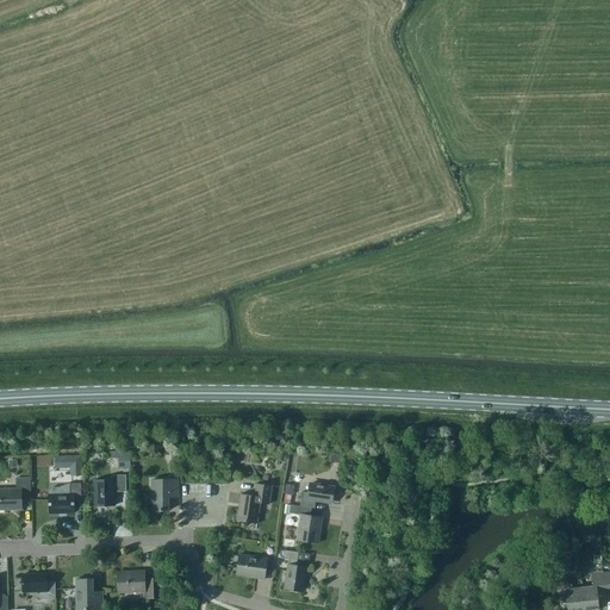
[(331,454),(330,462),(342,464),(343,455),(331,454)]
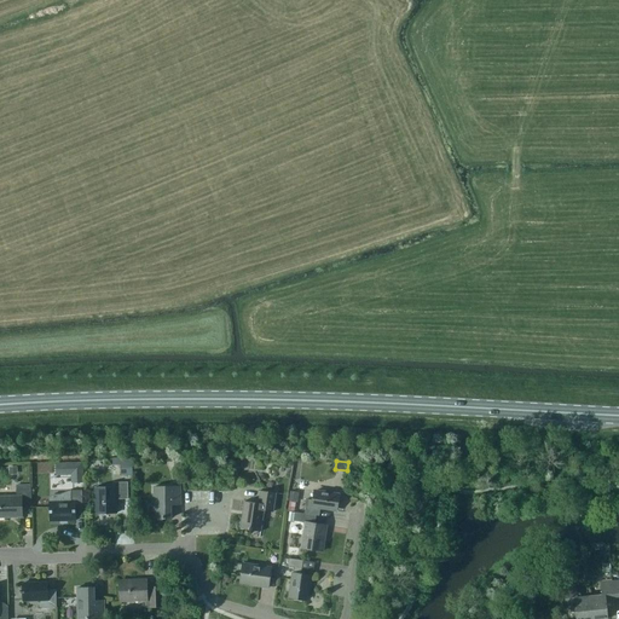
[(71,482),(84,482),(82,462),(56,463),(56,475),(70,475),(71,482)]
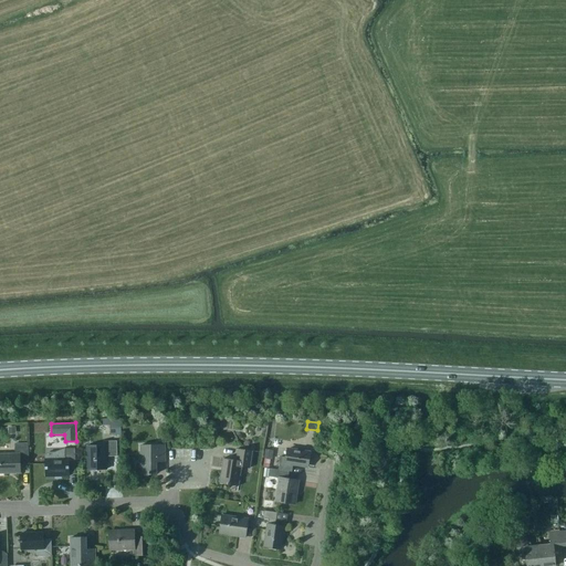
[(109,422),(111,435),(121,435),(121,422),(109,422)]
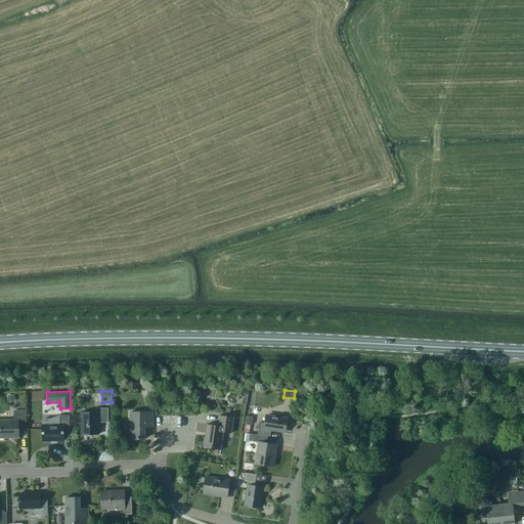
[(108,422),(108,407),(96,408),(96,411),(81,412),(82,435),(98,434),(97,423),(108,422)]
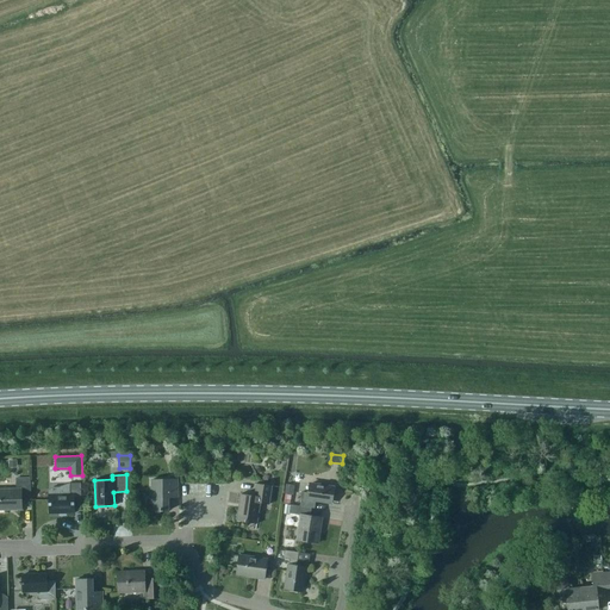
[(168,497),(178,497),(178,479),(151,480),(151,511),(168,510),(168,497)]
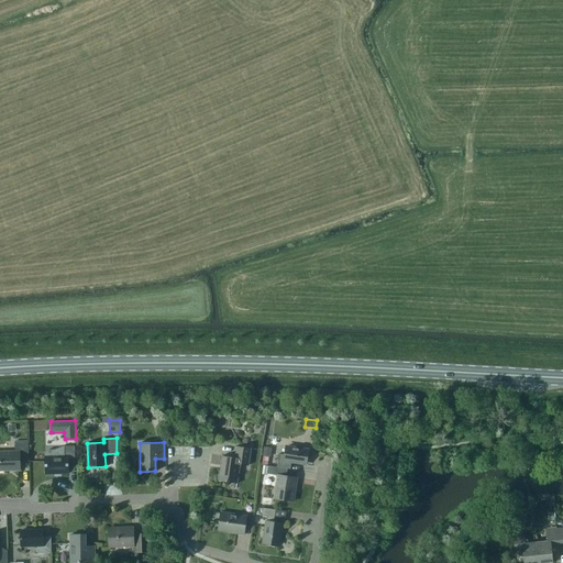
[(20,462),(29,461),(29,444),(14,444),(14,452),(0,451),(0,470),(20,470),(20,462)]
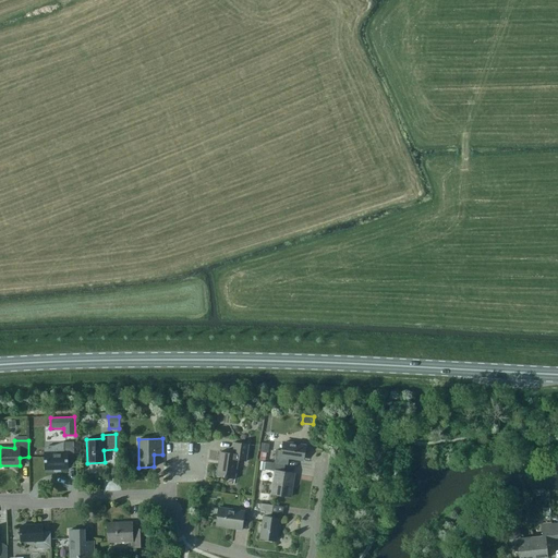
[(68,456),(74,456),(74,441),(64,441),(53,446),(47,446),(46,448),(45,448),(45,470),(68,469),(68,456)]
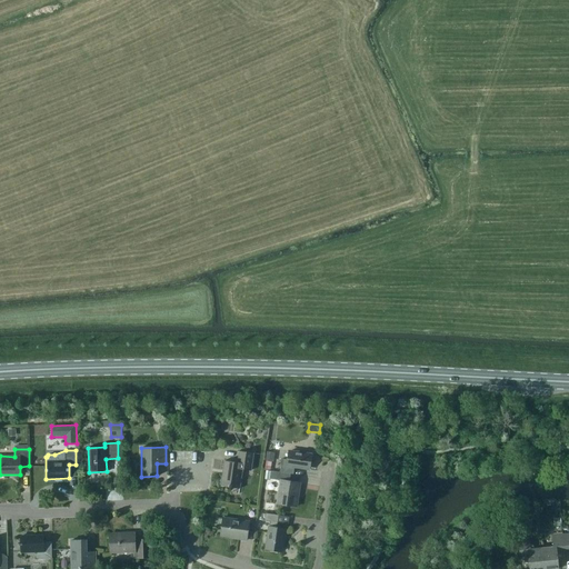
[(251,470),(253,452),(238,450),(237,462),(225,460),(221,486),(240,488),(242,469),(251,470)]
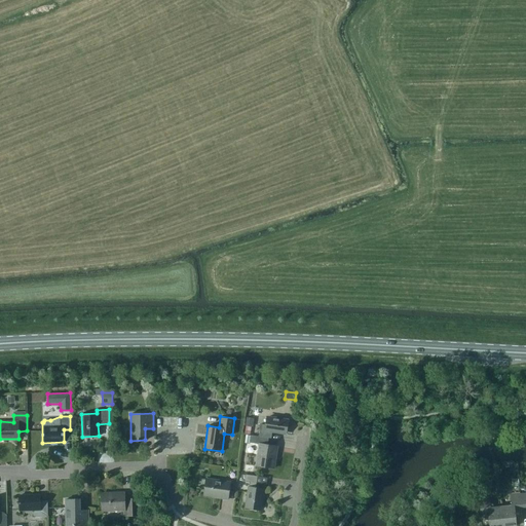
[(287,419),(279,418),(268,416),(267,425),(260,424),(258,436),(271,438),(272,431),(285,434),(287,419)]
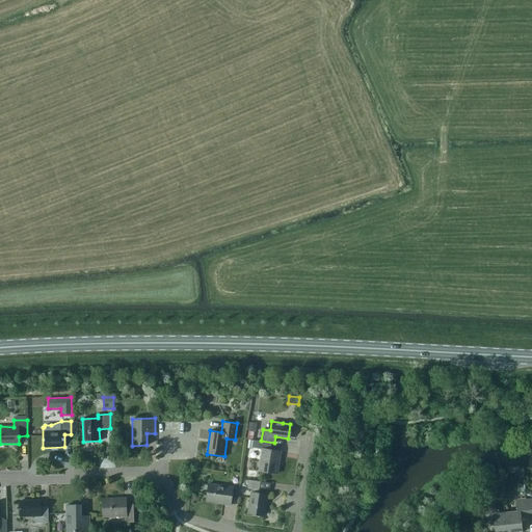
[(256,431),(257,423),(249,422),(248,430),(256,431)]
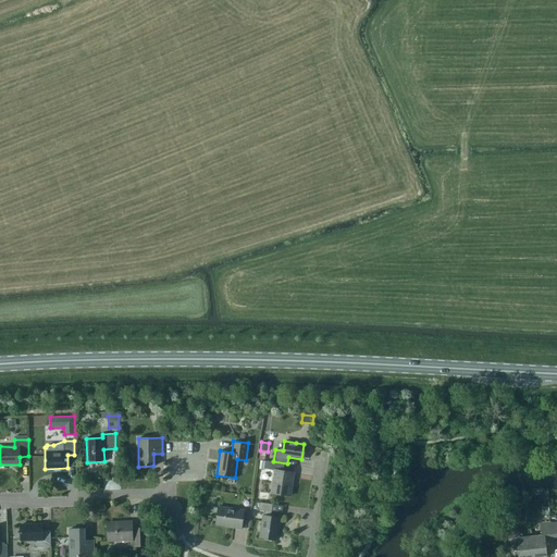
[(271,493),(291,495),(294,473),(283,471),(284,463),(265,460),(264,469),(274,470),(271,493)]
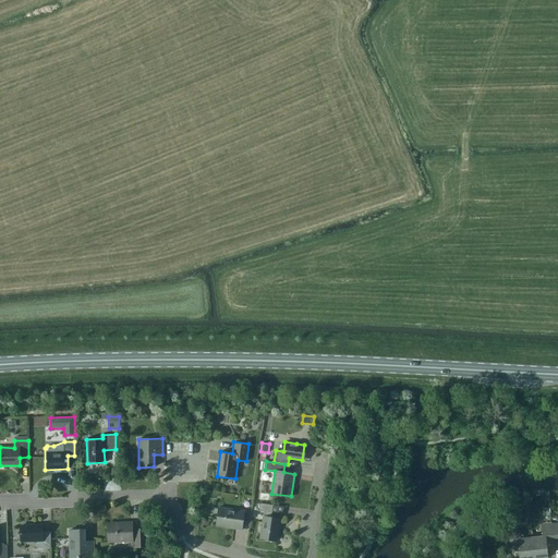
[(261,538),(277,541),(280,519),(271,518),(274,505),(261,502),(259,510),(265,511),(264,517),(261,538)]
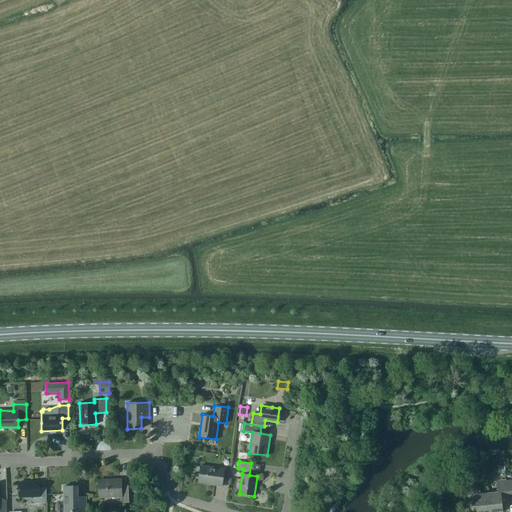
[(214,485),(222,486),(224,469),(201,466),(198,481),(214,484),(214,485)]
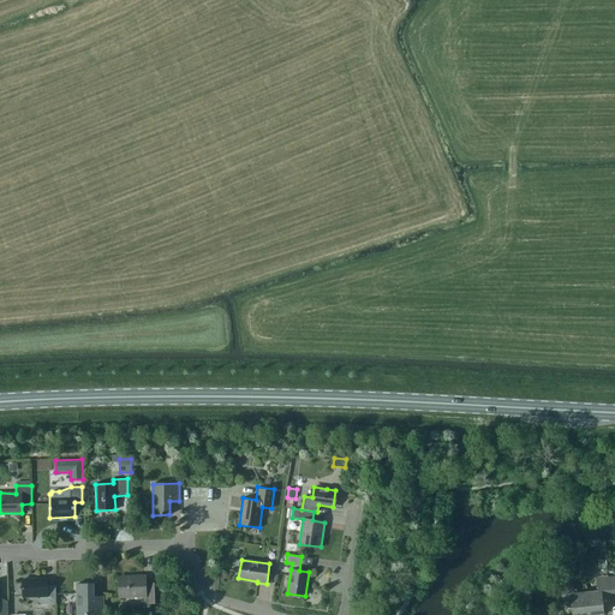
[(144,575),(120,577),(120,597),(144,596),(144,603),(161,603),(160,583),(144,584),(144,575)]
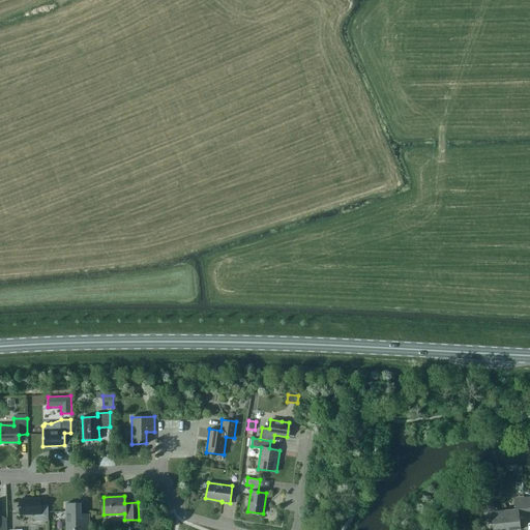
[(516,509),(504,510),(506,529),(513,529),(520,529),(519,512),(525,511),(524,498),(514,499),(516,509)]
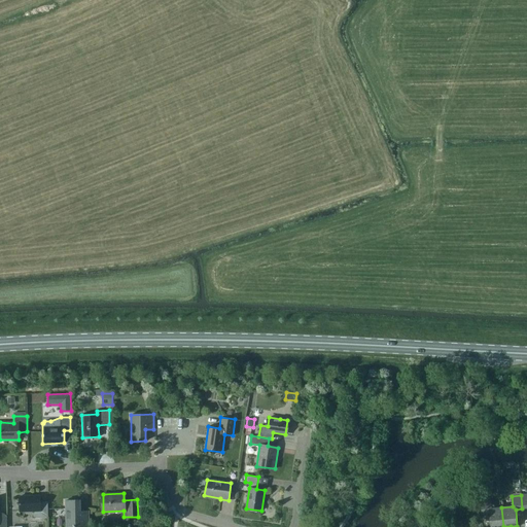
[(33,511),(33,517),(47,517),(47,501),(40,502),(40,496),(19,496),(20,511),(33,511)]
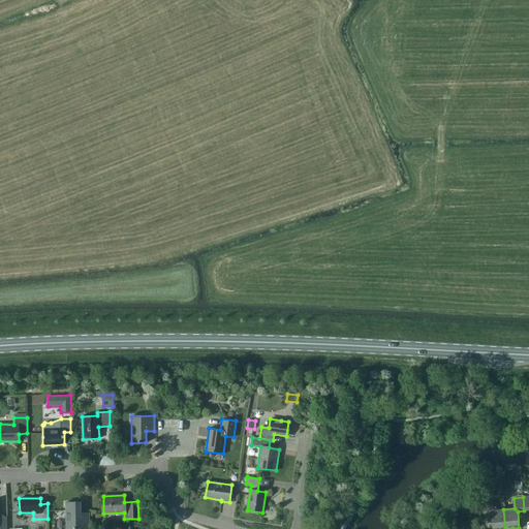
[(505,528),(503,509),(494,510),(493,500),(481,502),(484,516),(491,515),(492,528),(505,528)]
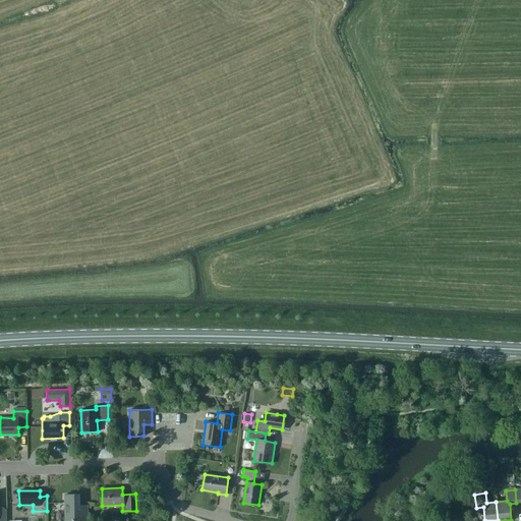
[(64,495),(65,520),(88,520),(88,505),(79,505),(79,495),(64,495)]
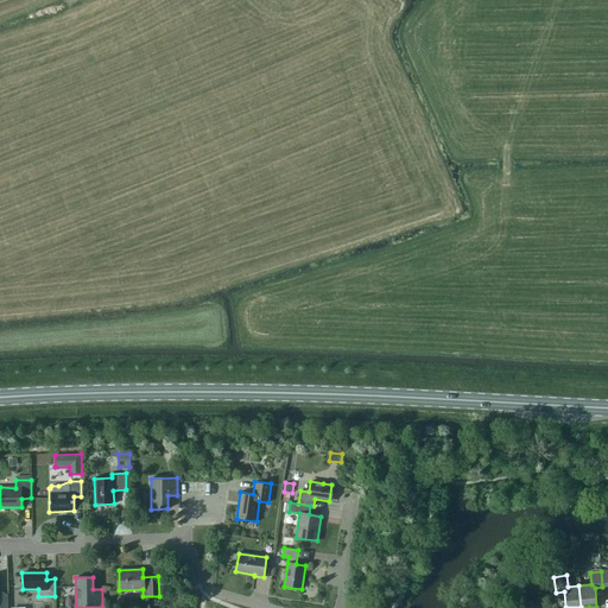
All buildings are outlined.
